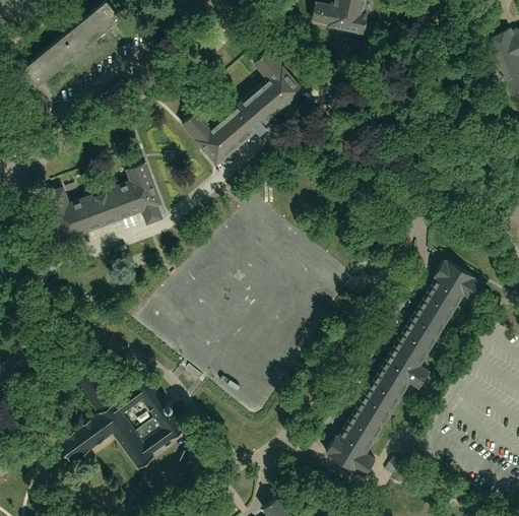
[(297,20),(301,1),(295,0),(288,0),(285,18),(297,20)]
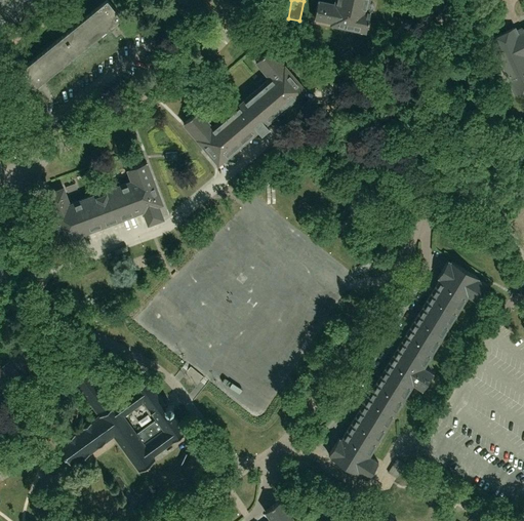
[(331,28),(367,36),(371,15),(367,14),(369,0),(336,0),(335,8),(319,4),(315,22),(332,26),(331,28)]
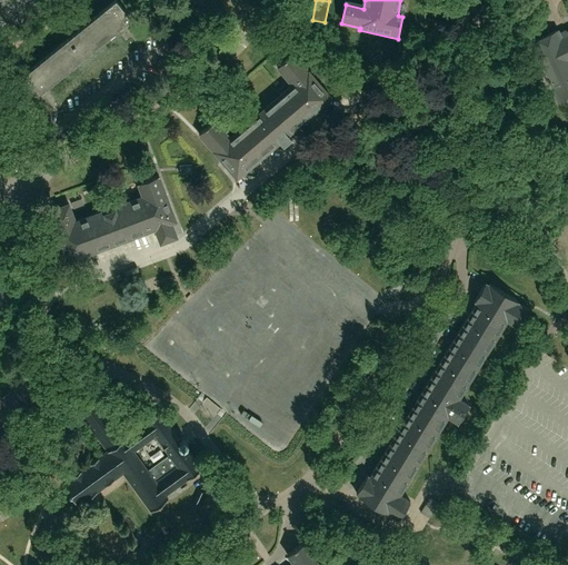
[(19,83),(35,102),(132,23),(117,3),(19,83)]
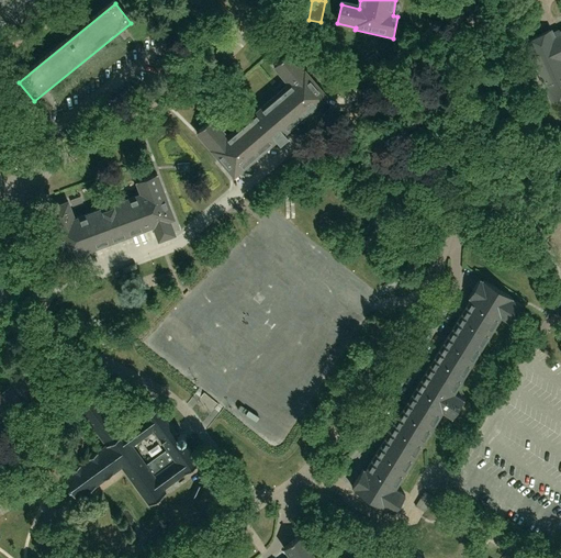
[(550,34),(525,46),(552,105),(560,101),(560,36),(553,41),(550,34)]
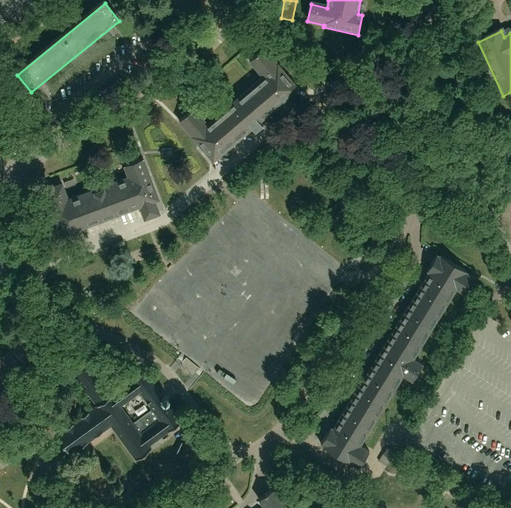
[(180,124),(214,164),(253,131),(256,134),(263,128),(260,125),(298,92),(264,52),(250,64),(264,80),(208,128),(194,112),(180,124)]
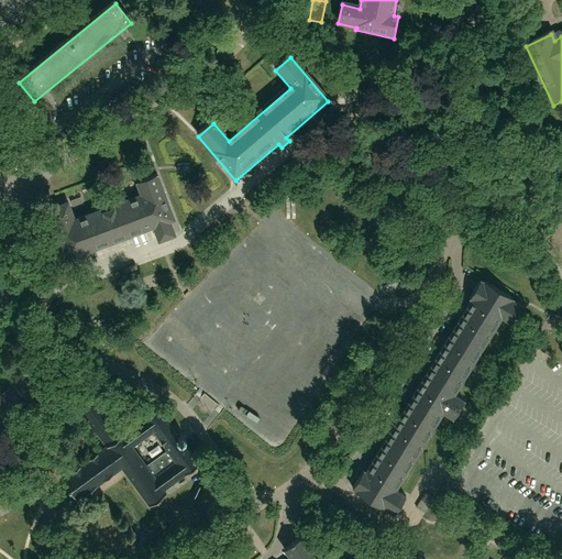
[(379,64),(375,58),(367,65),(372,70),(379,64)]
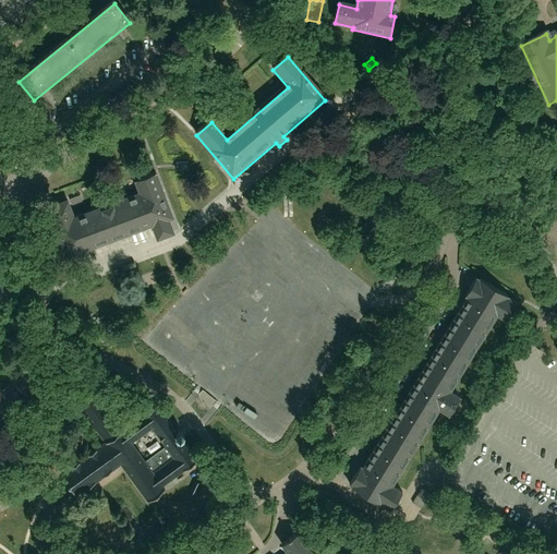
[(190,175),(189,166),(177,166),(177,175),(190,175)]
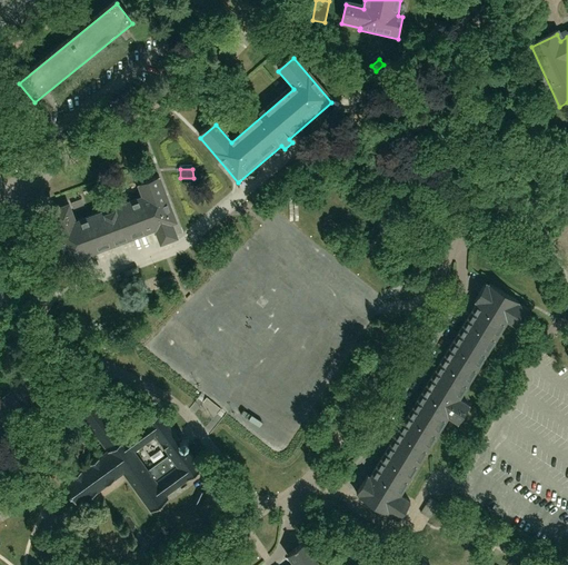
[(70,207),(51,215),(58,231),(56,233),(69,270),(90,263),(89,258),(92,256),(100,254),(110,250),(118,247),(127,244),(135,240),(145,237),(151,235),(156,233),(162,249),(178,244),(172,227),(177,225),(160,179),(139,187),(143,200),(139,201),(132,205),(122,208),(115,210),(106,215),(98,217),(88,220),(81,224),(77,225),(70,207)]
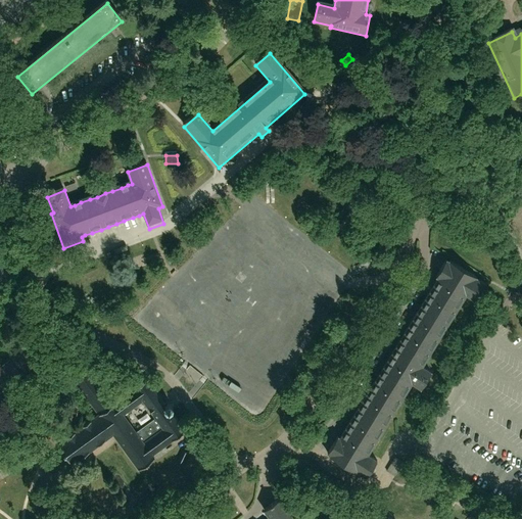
[(358,474),(368,480),(378,464),(368,458),(412,386),(422,392),(432,376),(422,370),(467,297),(476,303),(486,287),(476,281),(477,280),(449,264),(449,265),(446,263),(436,280),(439,281),(341,441),(338,439),(328,457),(331,458),(330,459),(358,476),(358,474)]
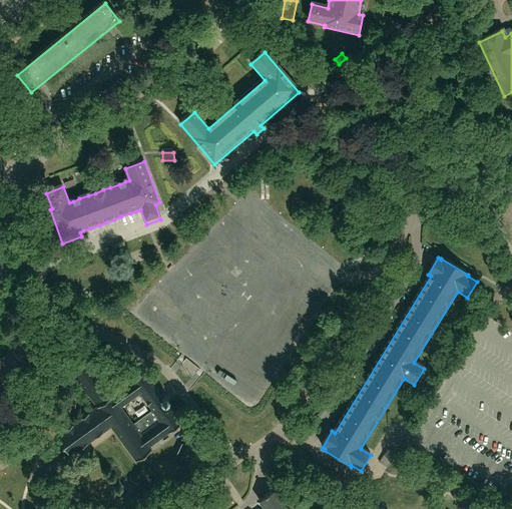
[(0,365),(0,393),(24,375),(10,358),(0,365)]
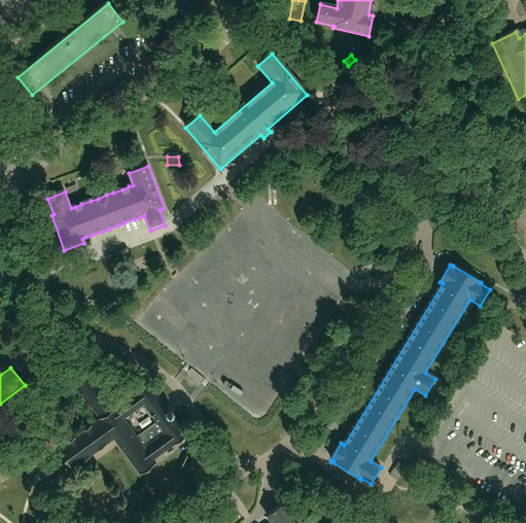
[(67,445),(61,450),(60,449),(59,450),(60,451),(59,451),(73,472),(74,471),(74,472),(76,471),(75,469),(81,465),(82,465),(83,465),(82,464),(91,458),(91,459),(92,458),(98,453),(99,454),(100,453),(99,452),(106,447),(107,448),(108,447),(108,446),(114,442),(115,442),(141,477),(156,464),(154,461),(187,438),(173,417),(175,416),(175,413),(173,411),(170,410),(168,411),(149,385),(119,408),(94,373),(75,386),(100,420),(99,420),(100,421),(93,426),(93,425),(92,426),(92,427),(84,432),(83,431),(82,432),(83,433),(76,438),(75,438),(75,439),(68,444),(67,444),(66,444),(67,445)]
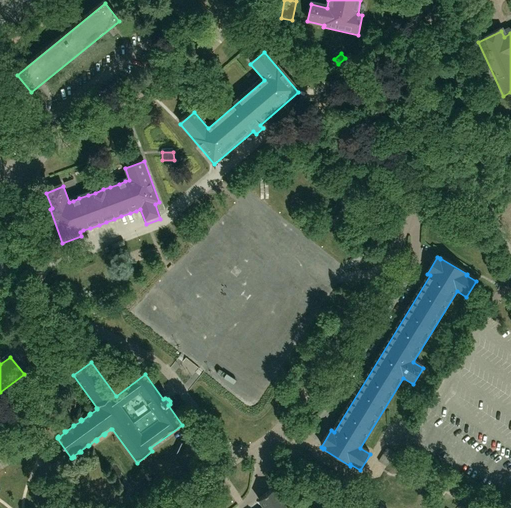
[(286,507),(274,491),(259,502),(262,507),(286,507)]
